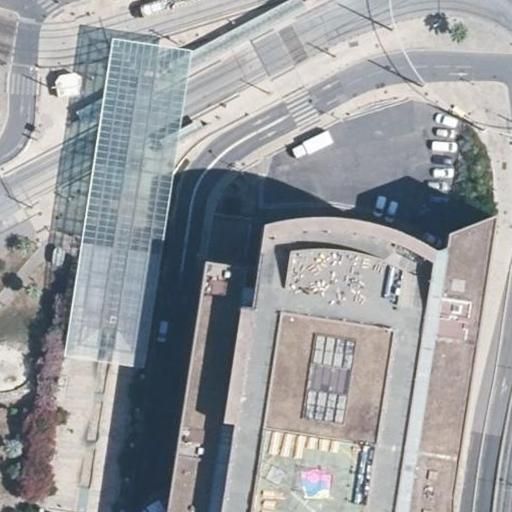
[(306,8),(299,0),(297,0),(284,4),(190,52),(187,72),(306,8)]
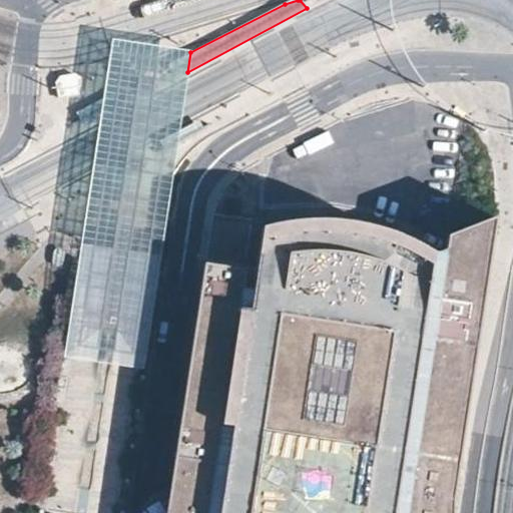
[(87,198),(63,358),(82,361),(126,368),(140,370),(175,150),(181,113),(184,89),(187,72),(190,52),(112,41),(97,134),(94,159),(87,198)]
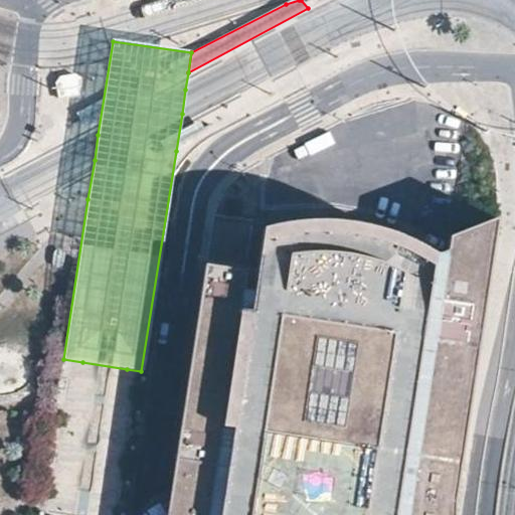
[(117,94),(77,115),(83,128),(123,107),(117,94)]
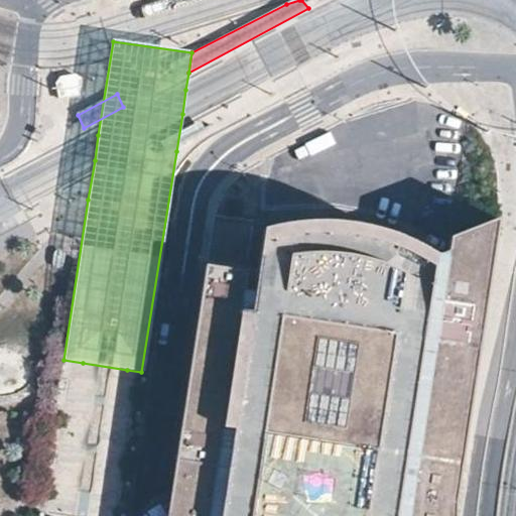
[(205,129),(201,123),(163,141),(167,148),(179,142),(194,135),(205,129)]
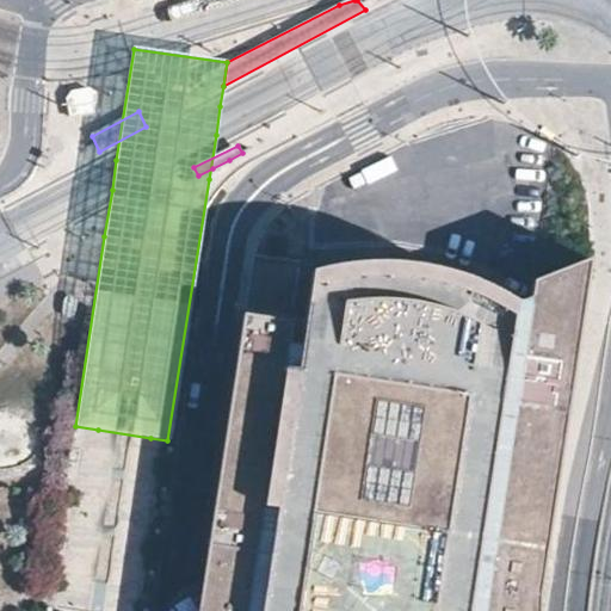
[(542,610),(543,593),(594,255),(538,277),(534,279),(531,302),(516,298),(494,288),(474,279),(449,271),(424,265),(397,261),(374,261),(360,263),(344,264),(315,270),(306,320),(246,313),(199,610),(542,610)]
